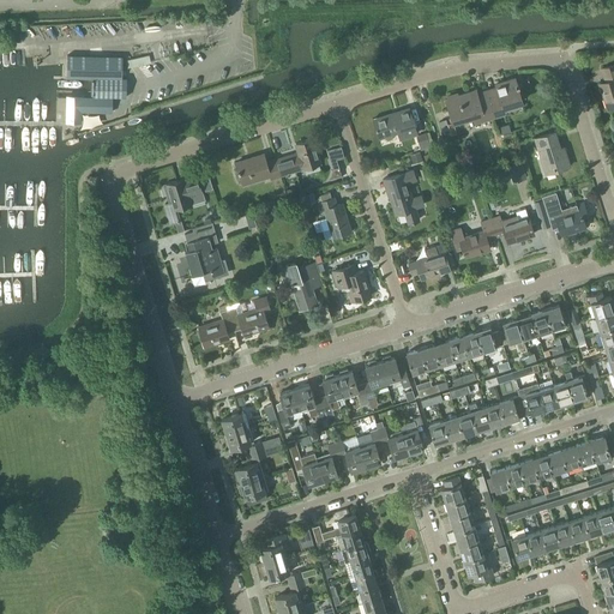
[(66,73),(66,77),(121,78),(122,56),(120,56),(112,56),(97,56),(85,56),(76,56),(70,55),(66,55),(66,62),(66,73)]
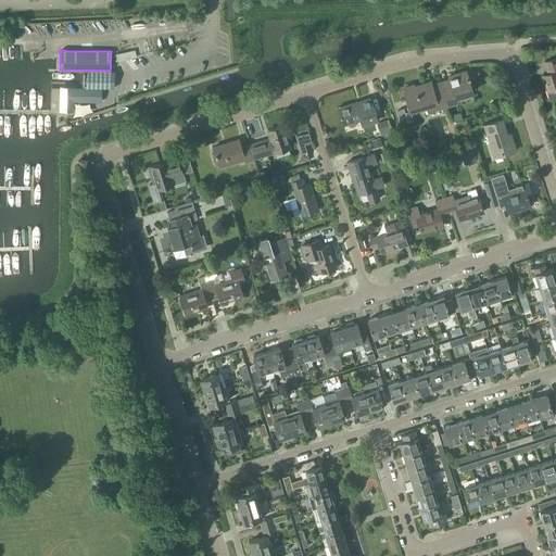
[(555,57),(544,61),(548,73),(543,74),(551,98),(555,96),(555,57)]
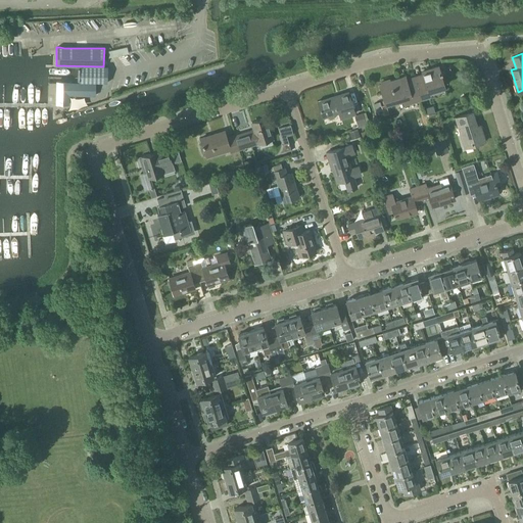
[(104,67),(79,66),(79,82),(107,84),(107,67),(104,67)]
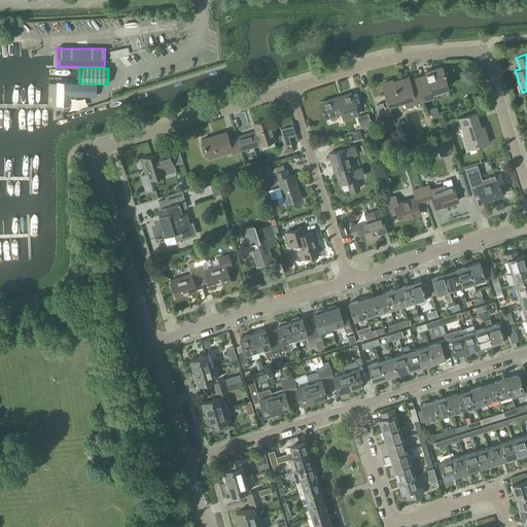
[(431,94),(448,89),(442,68),(425,73),(426,76),(418,79),(424,101),(433,98),(431,94)]
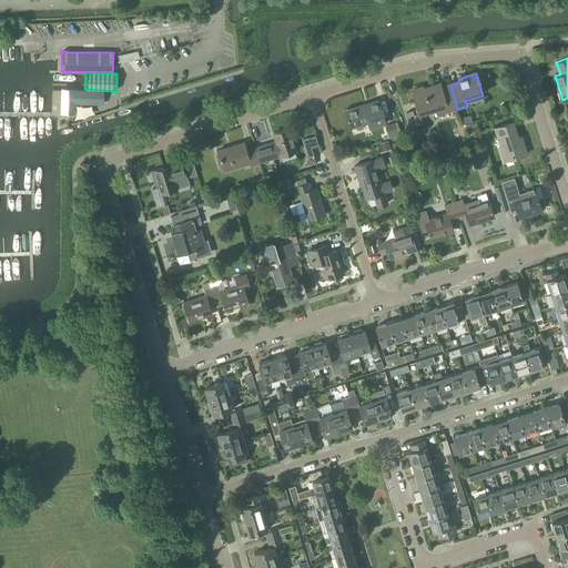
[(449,83),(440,87),(439,83),(423,89),(422,87),(413,89),(414,91),(412,92),(418,113),(436,108),(438,114),(457,109),(450,85),(449,85),(449,83)]
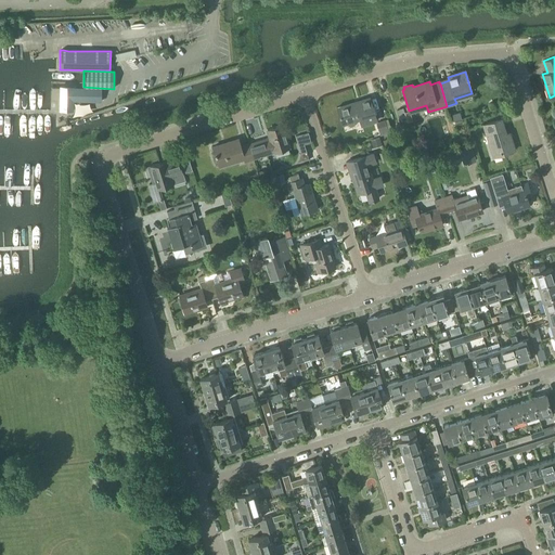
[(51,92),(51,111),(60,111),(73,111),(73,101),(101,102),(101,95),(101,89),(73,88),(60,87),(60,88),(55,88),(51,88),(51,92)]
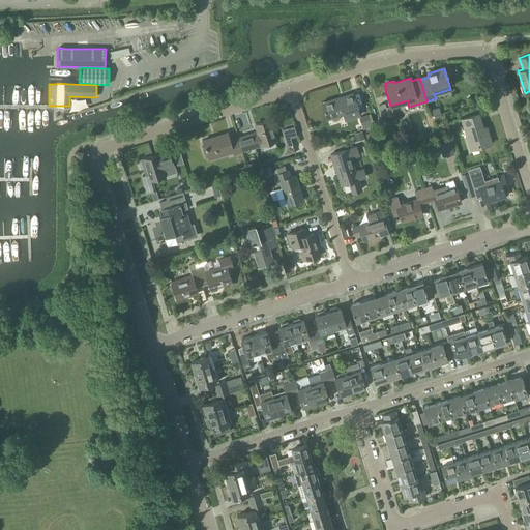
[(345,120),(359,115),(352,93),(322,102),(326,119),(343,114),(345,120)]
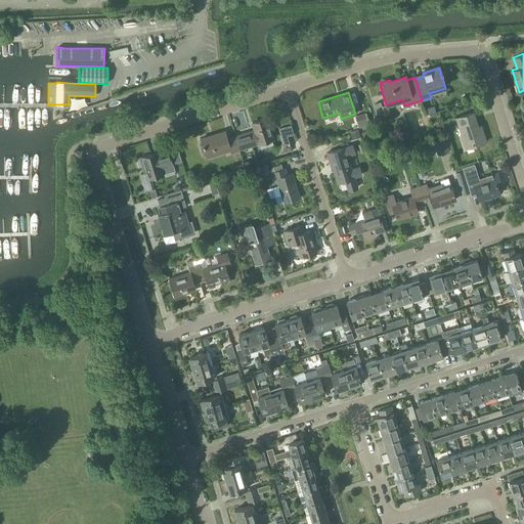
[(480,126),(476,127),(472,113),(455,118),(466,148),(485,142),(480,126)]
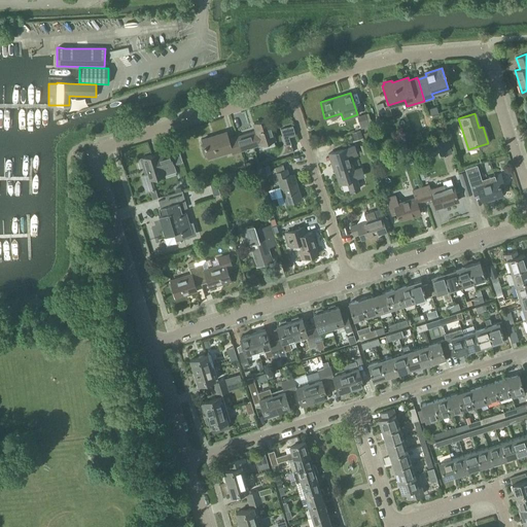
[(361,130),(369,128),(365,116),(358,118),(361,130)]
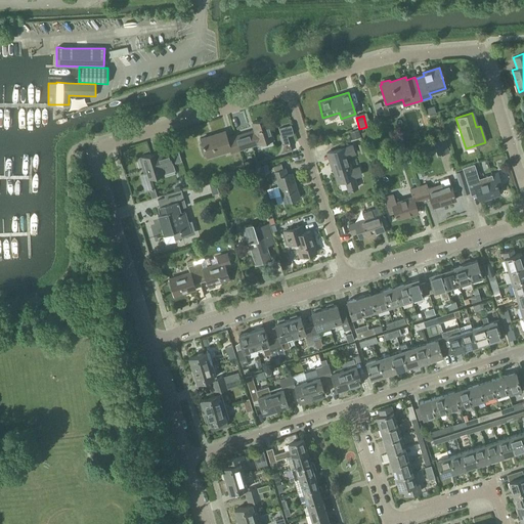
[(259,143),(273,138),(266,118),(252,122),(255,130),(234,136),(239,150),(260,144),(259,143)]
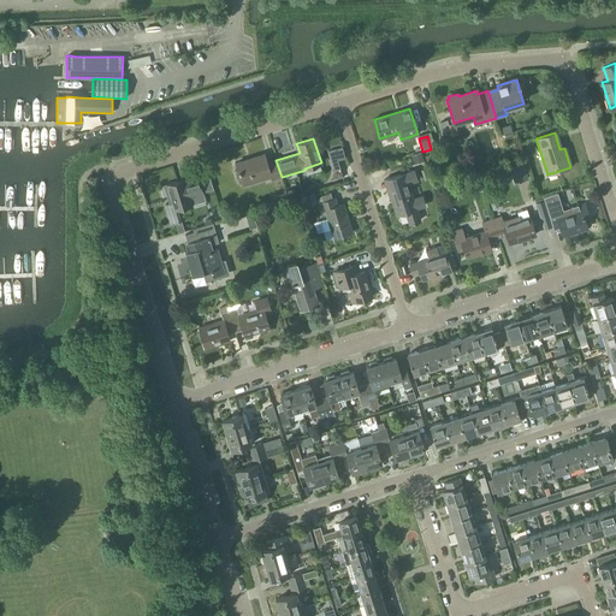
[(421,153),(412,155),(412,157),(414,164),(424,160),(421,154),(421,153)]
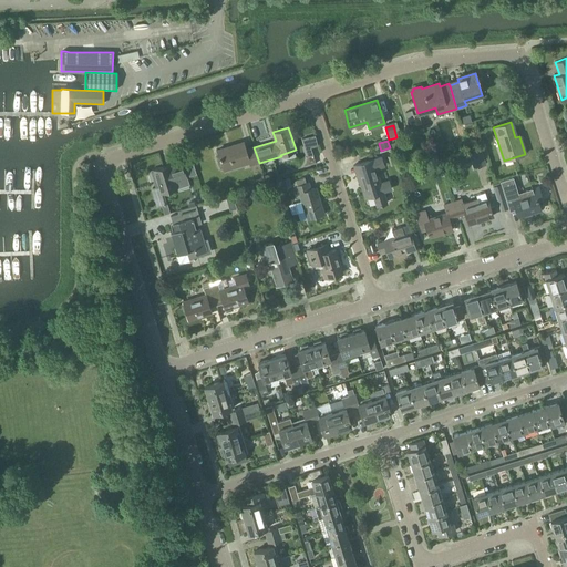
[(254,147),(246,151),(243,142),(218,150),(224,169),(249,163),(250,165),(259,163),(254,147)]
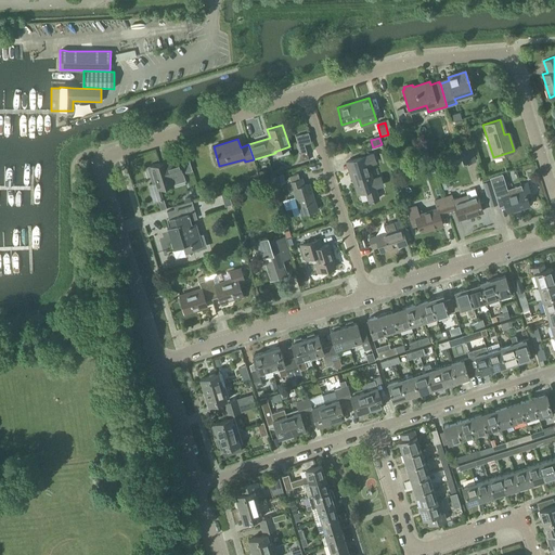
[(467,147),(459,151),(464,165),(472,163),(467,147)]
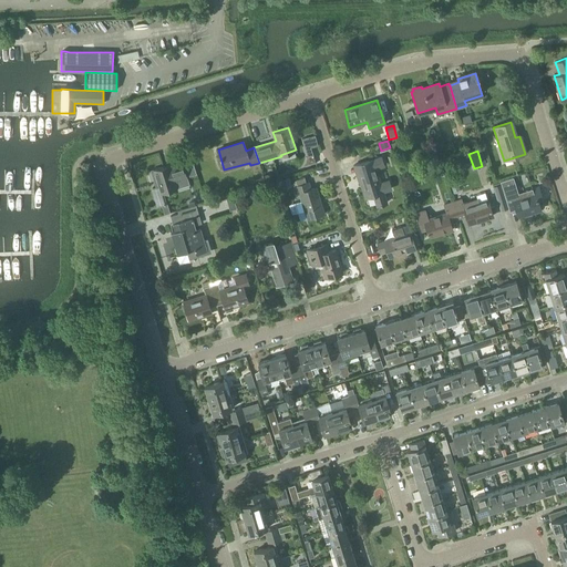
[(374,168),(383,166),(380,157),(354,165),(366,197),(373,195),(377,206),(385,204),(382,192),(390,189),(388,181),(379,183),(374,168)]
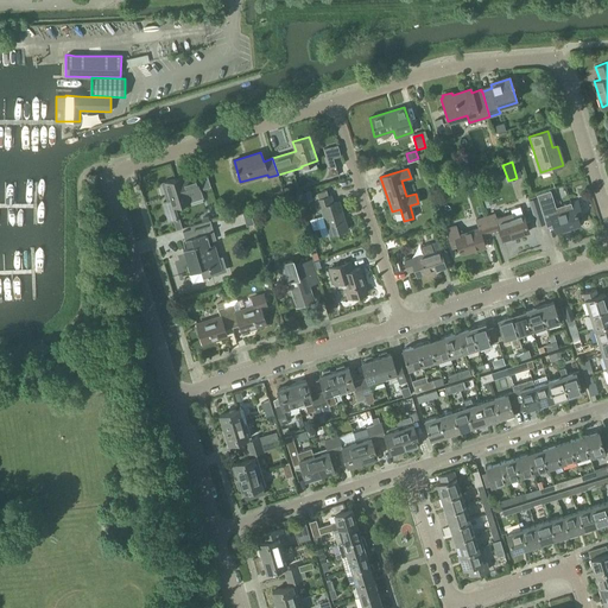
[(210,187),(207,175),(200,177),(203,189),(210,187)]
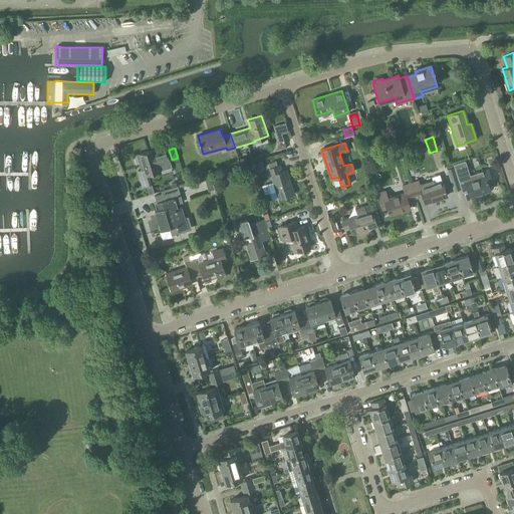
[(141,170),(138,171),(143,188),(146,187),(151,185),(148,175),(159,171),(157,165),(159,164),(169,162),(165,149),(155,152),(154,150),(139,154),(143,170),(141,170)]
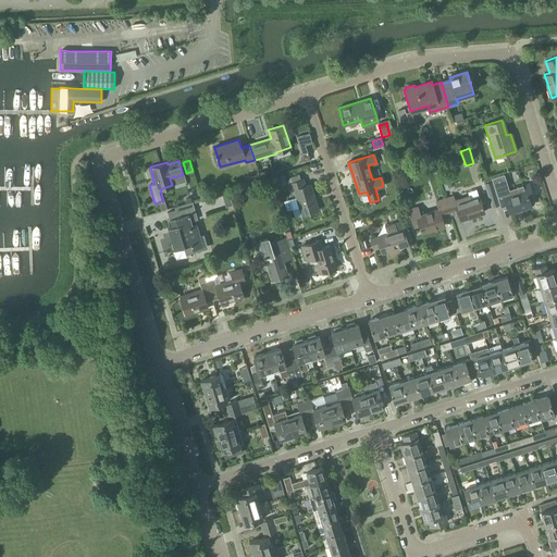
[(504,175),(492,178),(492,181),(499,205),(500,208),(507,206),(509,213),(531,207),(528,196),(532,195),(529,184),(517,187),(508,190),(504,175)]
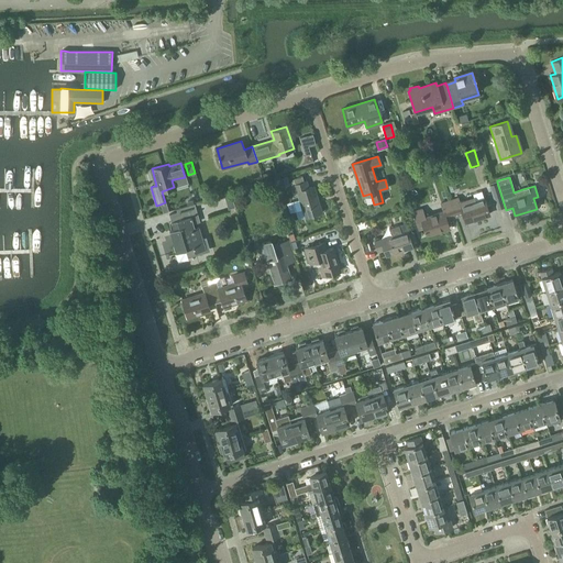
[(296,211),(302,209),(305,218),(321,212),(313,186),(308,187),(306,180),(293,185),(295,192),(297,192),(299,200),(293,202),(296,211)]
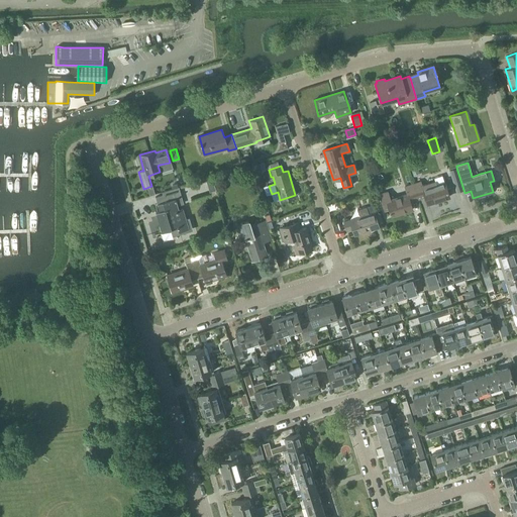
[(456,168),(449,170),(456,192),(463,190),(456,168)]
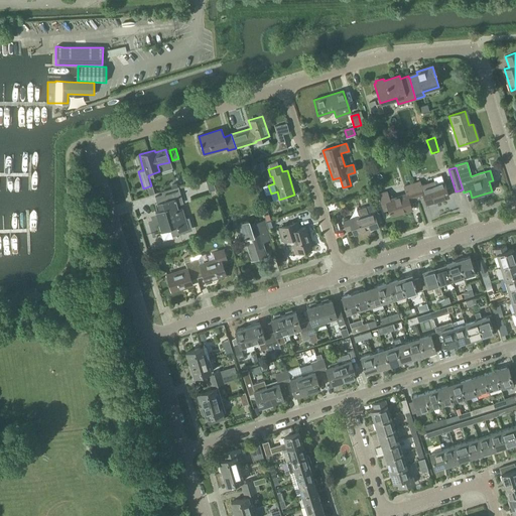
[(411,183),(415,199),(423,197),(425,204),(448,197),(443,181),(441,176),(433,178),(435,184),(421,188),(418,181),(411,183)]
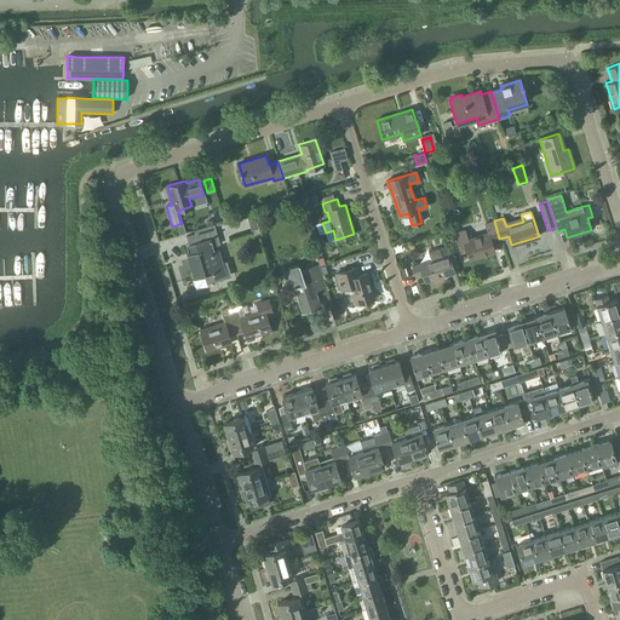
[(491,242),(499,239),(494,220),(484,224),(487,233),(468,239),(465,230),(454,233),(460,253),(465,251),(468,258),(493,250),(491,242)]
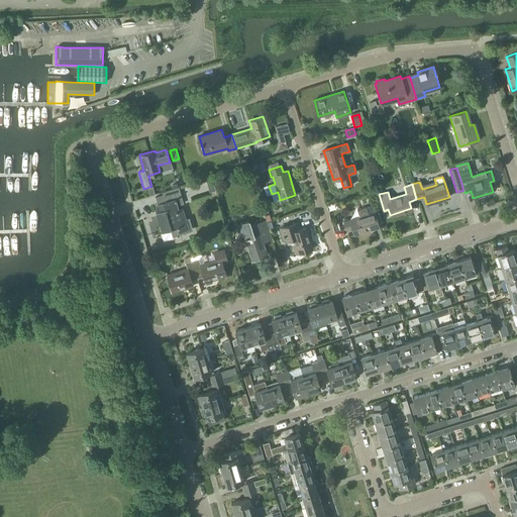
[(163,195),(156,197),(159,211),(157,211),(163,231),(171,228),(173,235),(180,233),(179,231),(188,229),(189,228),(183,208),(179,209),(178,206),(184,204),(179,188),(179,187),(162,192),(162,193),(163,195)]
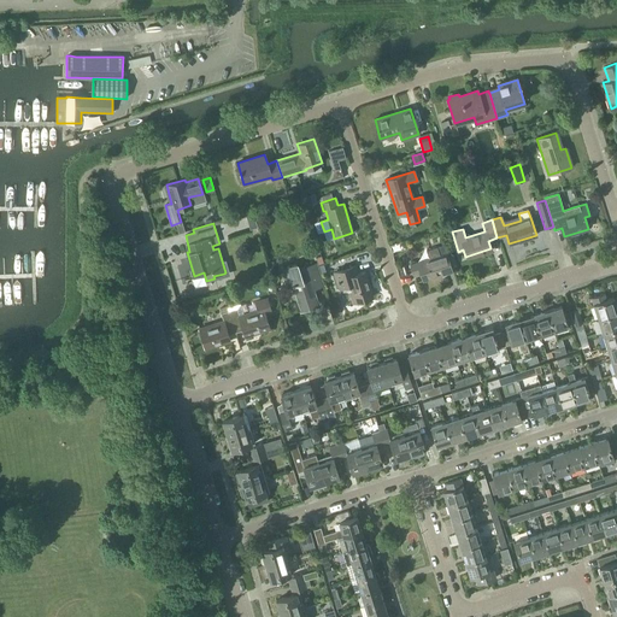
[(452,272),(448,262),(444,245),(427,250),(429,258),(410,264),(412,274),(419,271),(422,281),(452,272)]
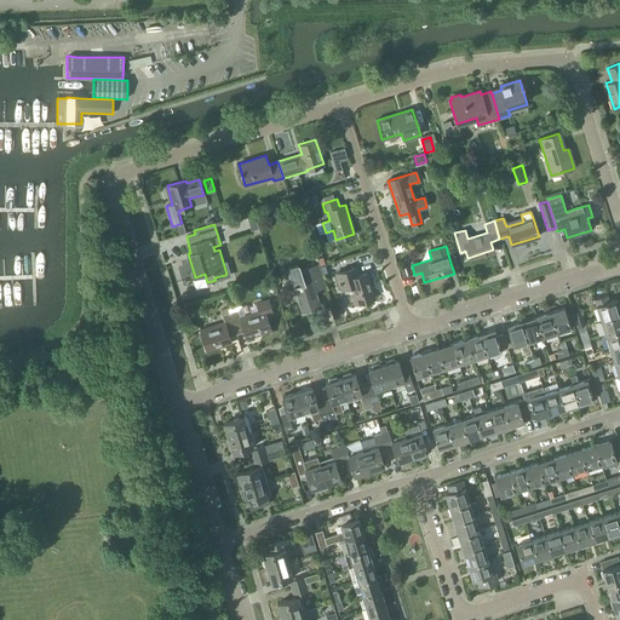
[(317,267),(299,271),(298,265),(282,270),(288,287),(293,286),(302,313),(319,306),(314,291),(323,287),(317,267)]
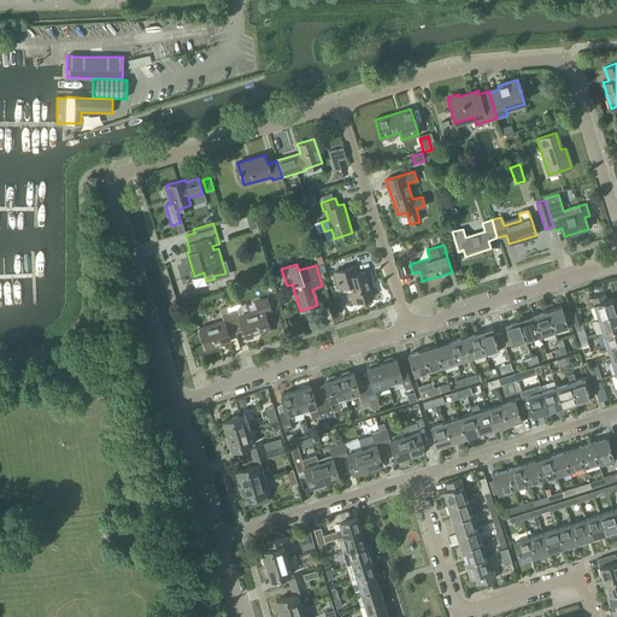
[(348,295),(351,304),(372,298),(364,272),(357,274),(354,266),(334,272),(339,289),(350,287),(352,294),(348,295)]
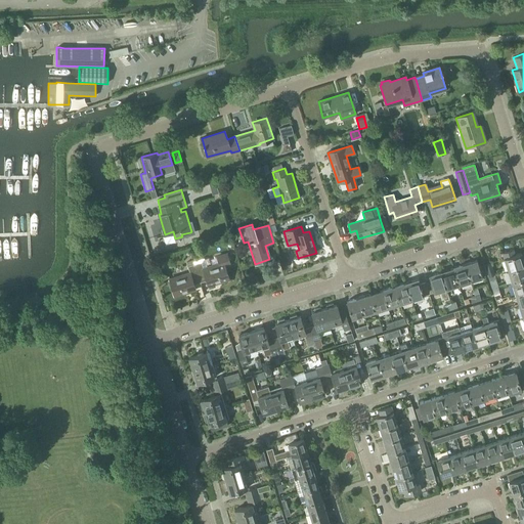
[(513,250),(501,253),(507,269),(523,263),(523,262),(521,253),(515,255),(513,250)]
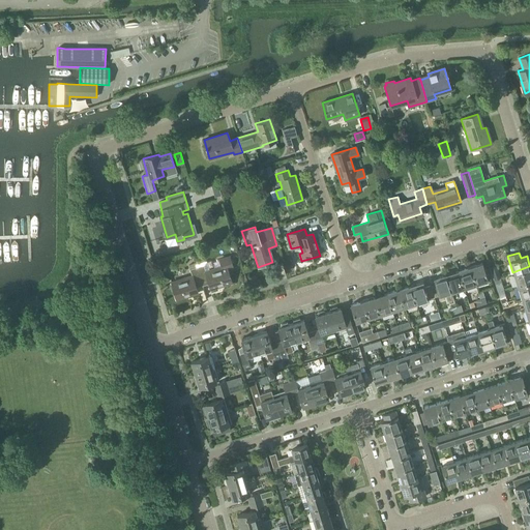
[(197,268),(202,286),(209,284),(210,289),(232,283),(227,267),(231,266),(229,257),(218,259),(222,267),(205,271),(204,266),(197,268)]
